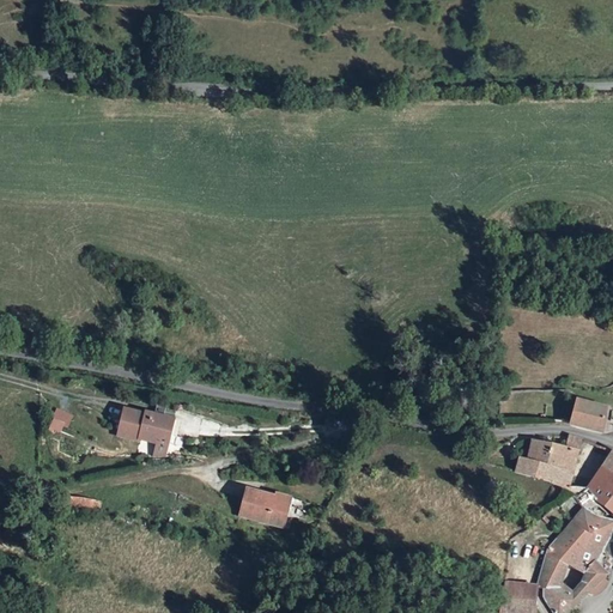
[(605,410),(574,400),(569,425),(604,432),(605,410)]
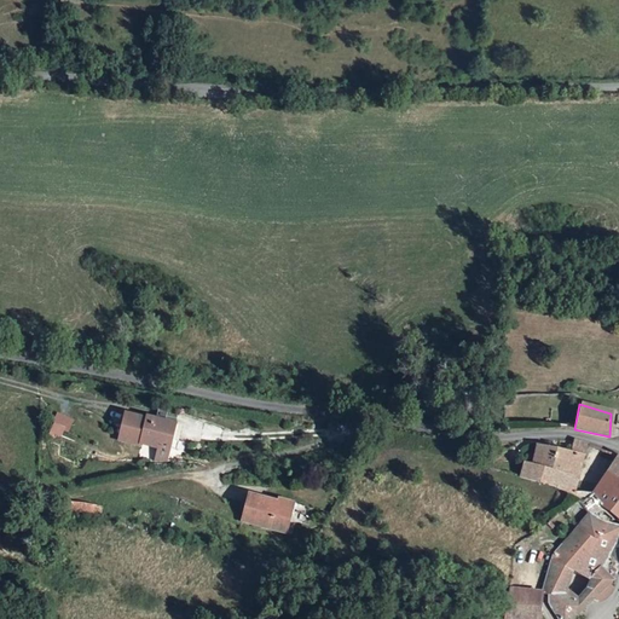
[(68,432),(73,418),(56,411),(51,424),(68,432)]
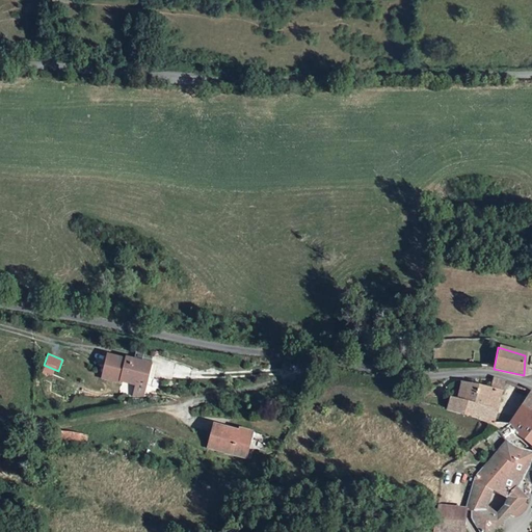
[(128,362),(110,356),(104,378),(123,383),(124,379),(128,380),(130,384),(138,387),(139,381),(148,383),(153,386),(155,377),(150,376),(152,368),(128,361),(128,362)]
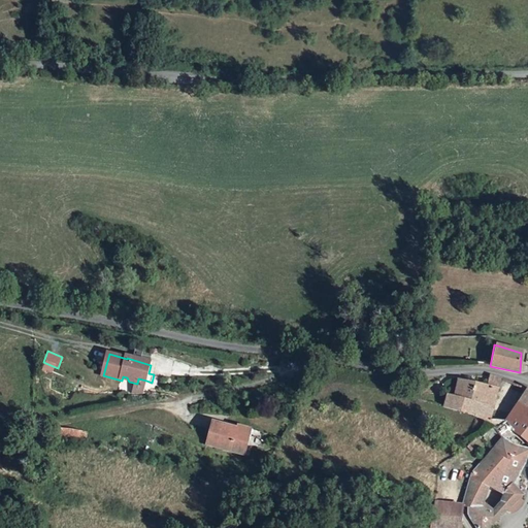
[(497,389),(500,378),(489,374),(486,386),(491,387),(497,389)]
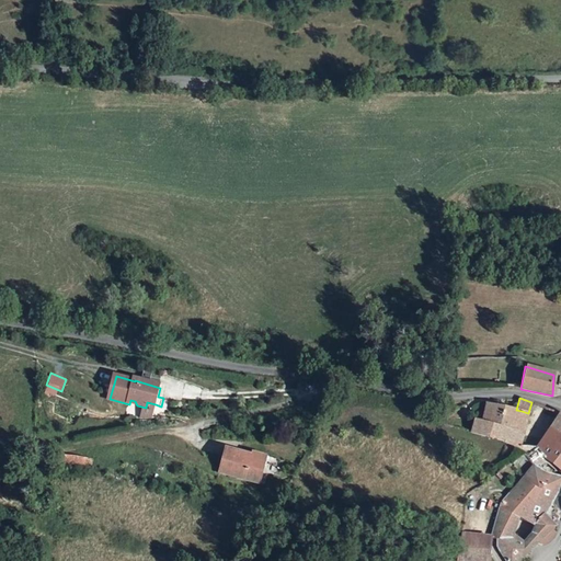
[(476,402),(472,419),(481,421),(487,403),(484,403),(479,402),(476,402)]
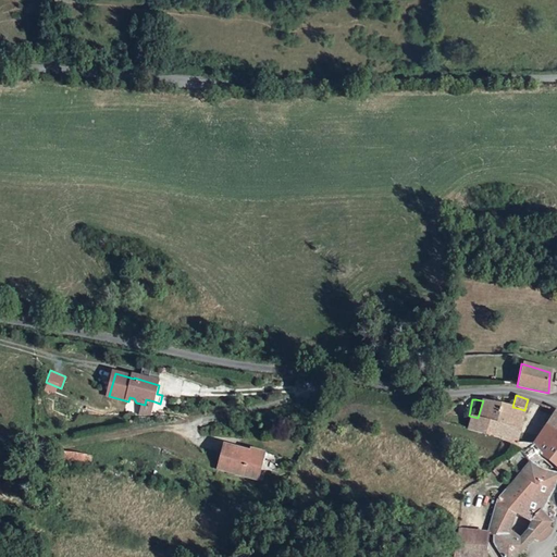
[(518,408),(512,407),(483,400),(478,418),(469,416),(466,430),(486,436),(487,434),(515,445),(518,433),(514,428),(518,408)]
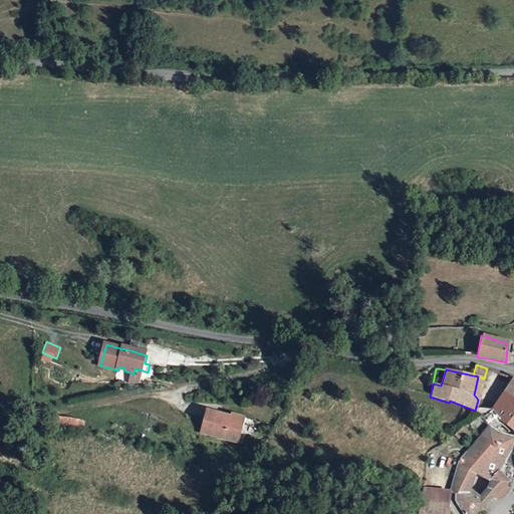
[(484,378),(478,376),(474,395),(478,400),(484,378)]
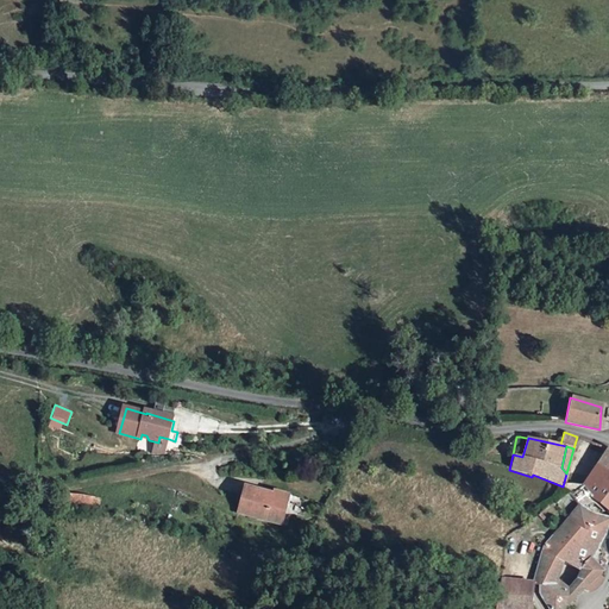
[(608,473),(608,449),(607,447),(581,487),(595,501),(608,473)]
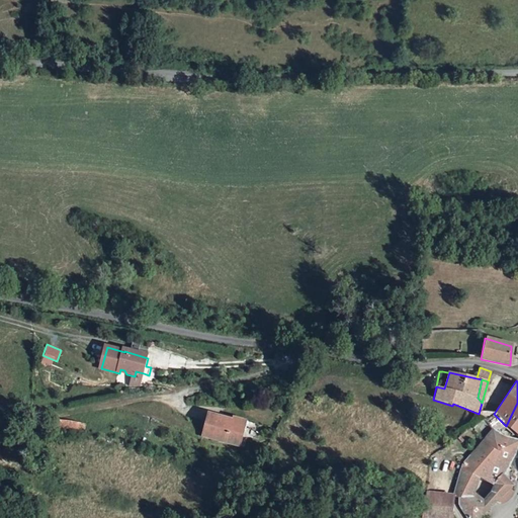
[(231,419),(232,416),(207,410),(202,431),(239,440),(244,422),(231,419)]
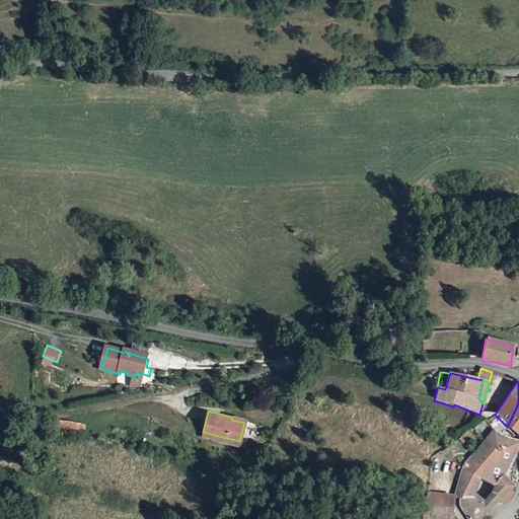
[(244,423),(239,441),(245,443),(251,417),(234,412),(232,417),(231,420),(244,423)]
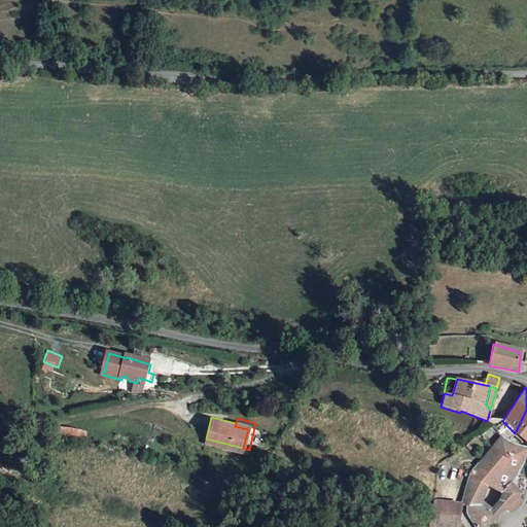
[(84,442),(86,432),(60,426),(58,435),(84,442)]
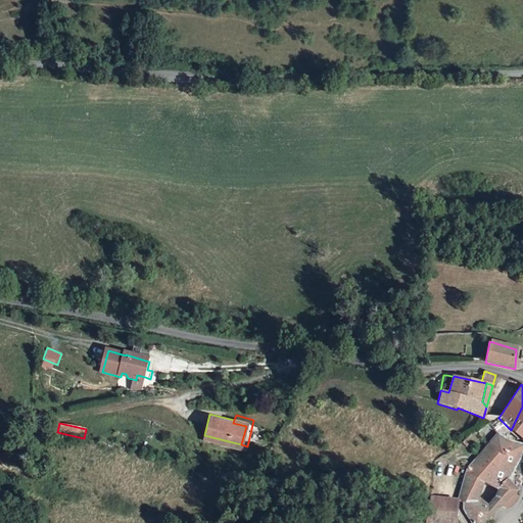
[(505,455),(508,443),(497,435),(488,449),(505,455)]
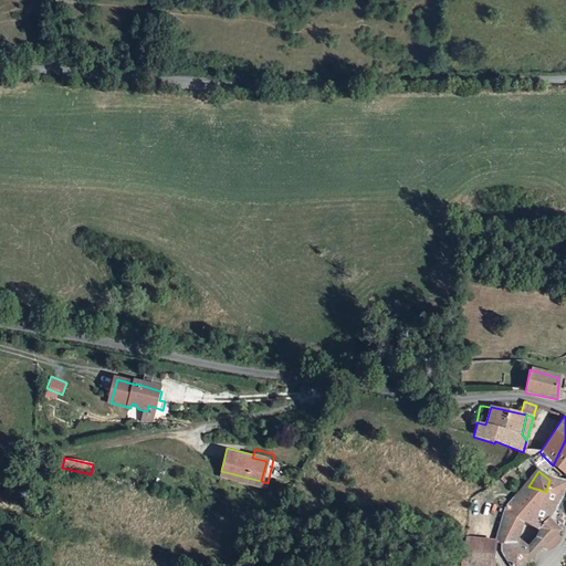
[(561,496),(546,492),(532,516),(538,520),(536,524),(541,526),(537,534),(543,547),(551,547),(557,540),(554,535),(559,531),(547,521),(555,507),(561,496)]
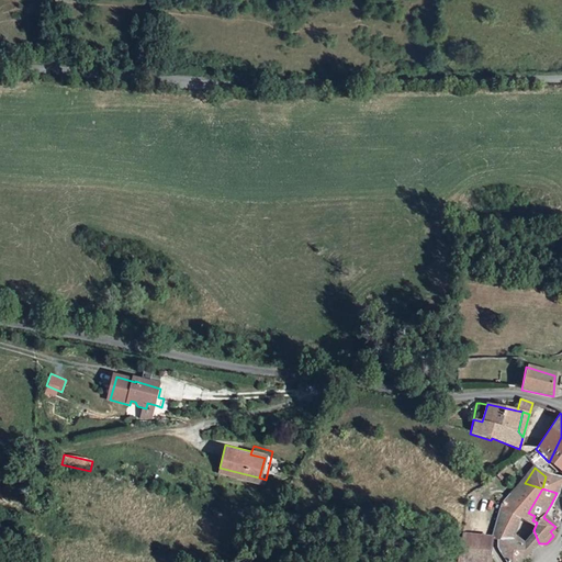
[(497,516),(493,538),(499,539),(498,547),(505,558),(508,561),(518,561),(525,557),(512,539),(519,516),(521,510),(515,496),(515,497),(506,504),(501,508),(497,516)]
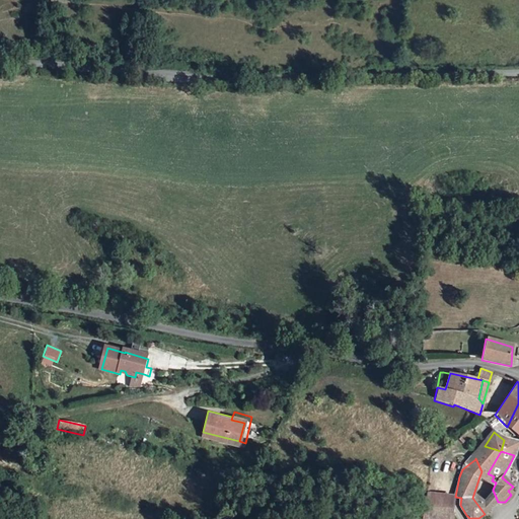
[(425,501),(423,518),(452,518),(455,497),(426,493),(425,501)]
